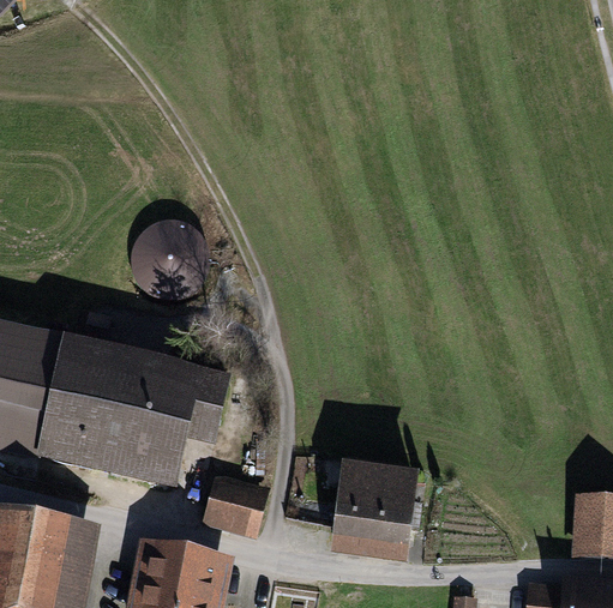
[(133,242),(131,258),(134,272),(144,284),(157,293),(172,295),(187,292),(199,282),(206,269),(209,254),(205,239),(197,227),(184,220),(168,217),(154,221),(142,230),(133,242)]
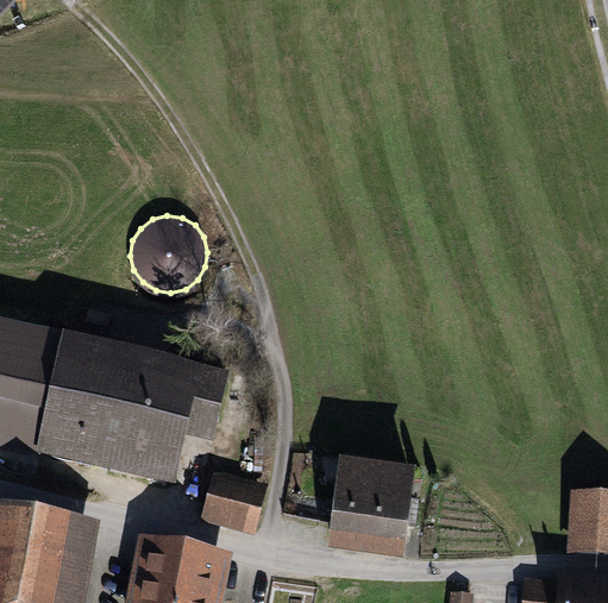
[(233,372),(0,316),(0,443),(176,484),(188,435),(217,443),(233,372)]
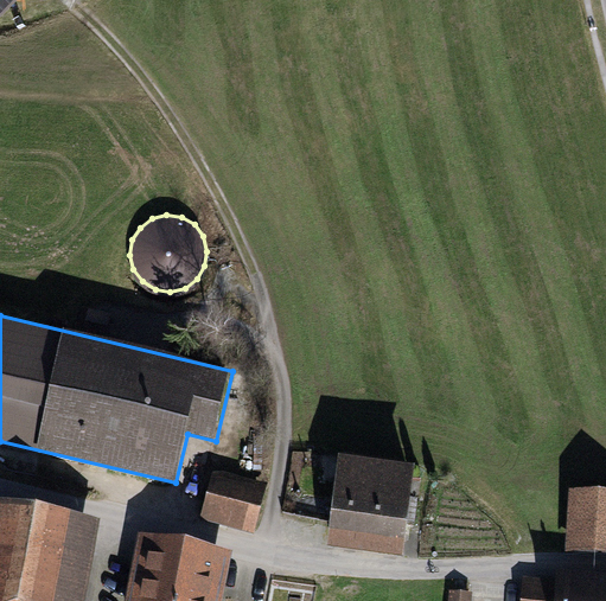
[(364,549),(376,458),(339,453),(326,544),(364,549)]
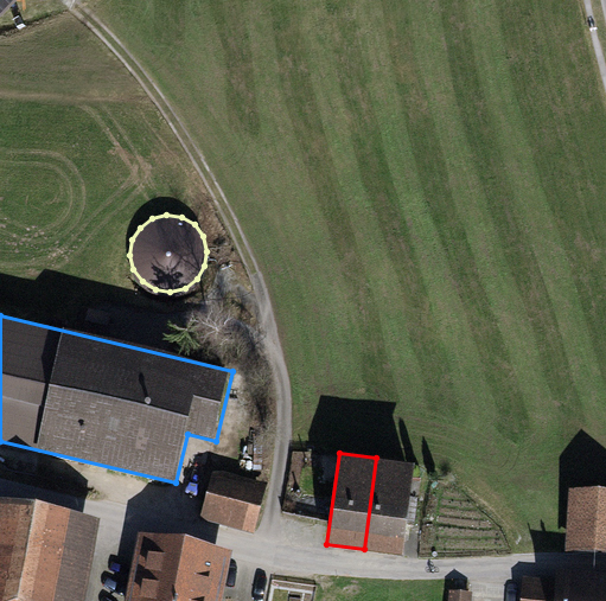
[(376,458),(364,549),(403,554),(415,464),(376,458)]
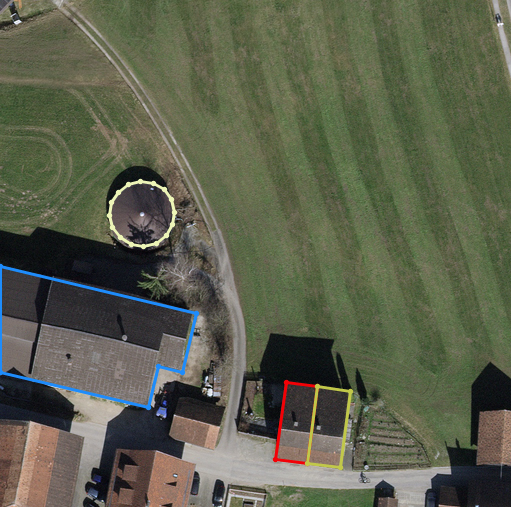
[(226,406),(180,393),(168,436),(214,448),(226,406)]
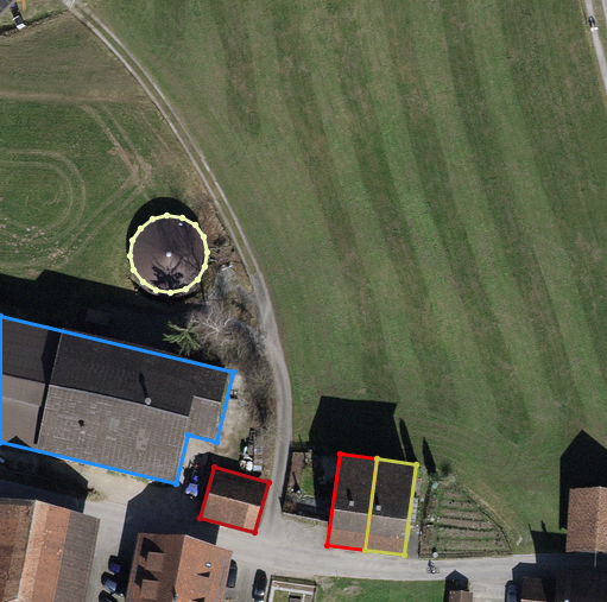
[(606,489),(568,487),(564,549),(606,551),(606,489)]
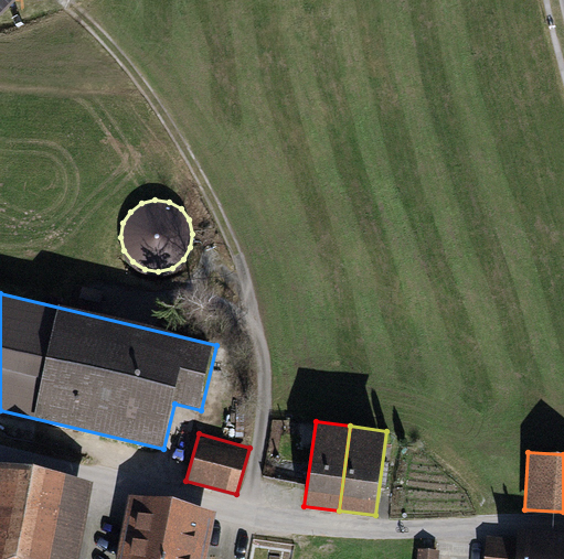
[(76,558),(92,482),(0,463),(0,558),(76,558)]
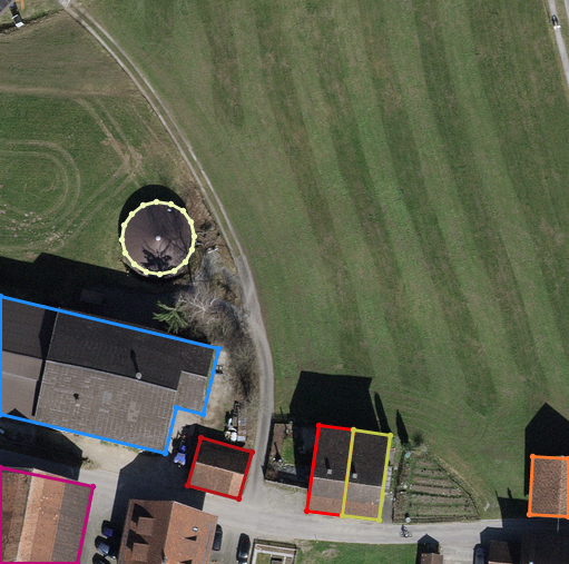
[(207,563),(217,515),(129,498),(116,563),(207,563)]
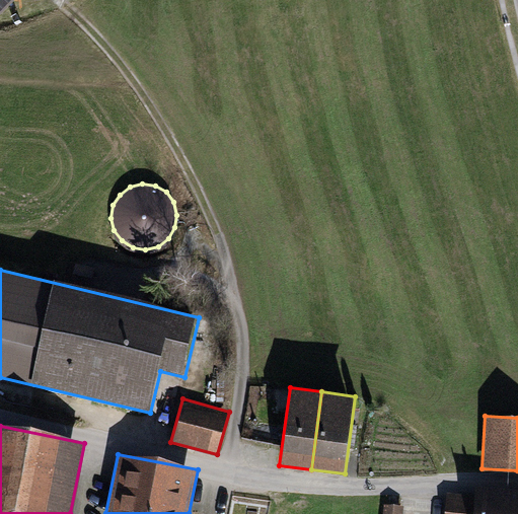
[(492,513),(495,487),(472,484),(472,492),(446,490),(443,513),(492,513)]
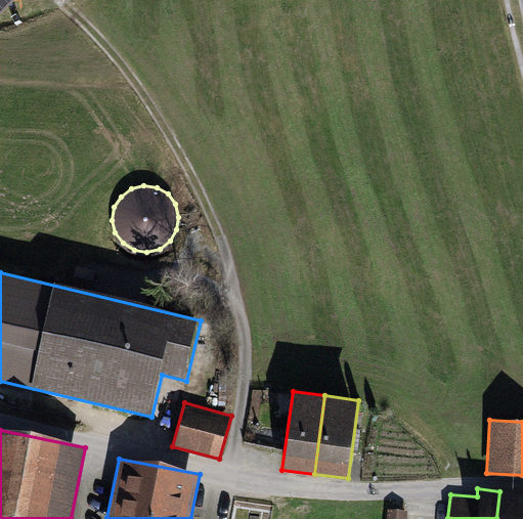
[(517,518),(520,493),(499,491),(496,518),(517,518)]
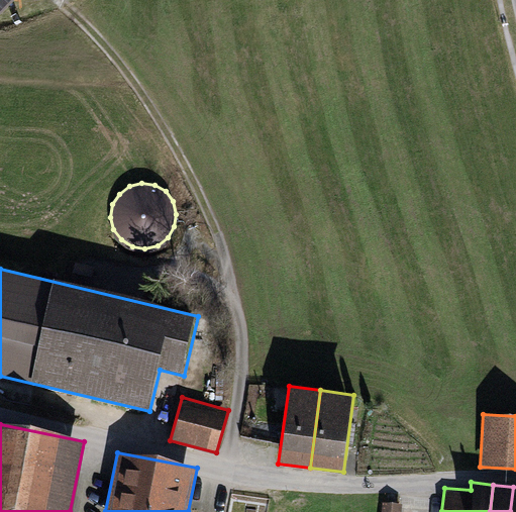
[(396,501),(383,500),(381,511),(400,511),(401,501),(396,501)]
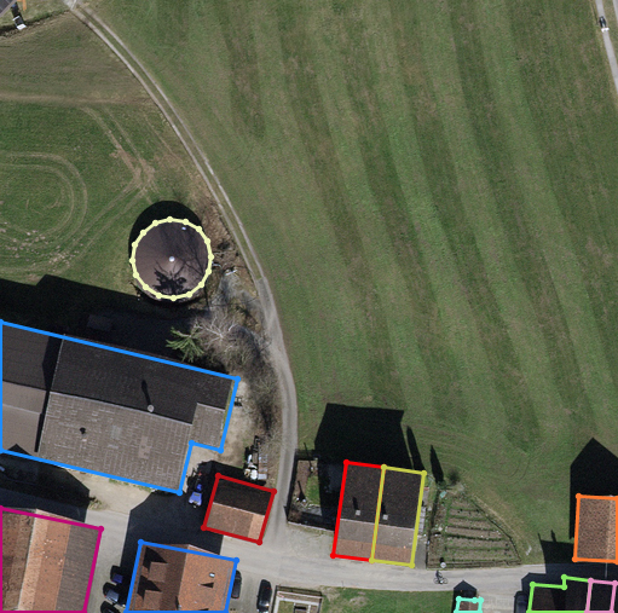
All buildings are outlined.
